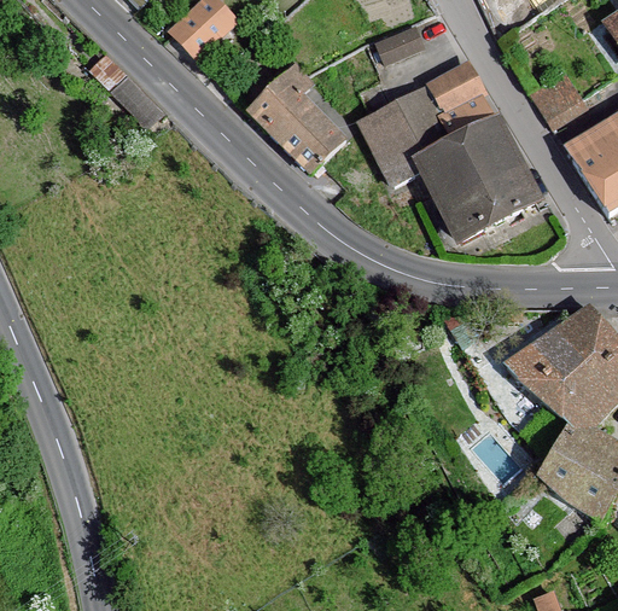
[(202,0),(169,33),(196,60),(239,18),(220,0),(202,0)]
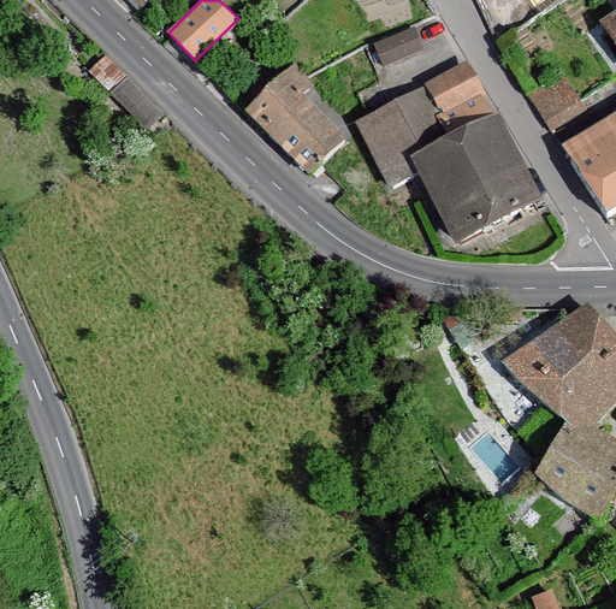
[(525,0),(534,12),(554,0),(525,0)]
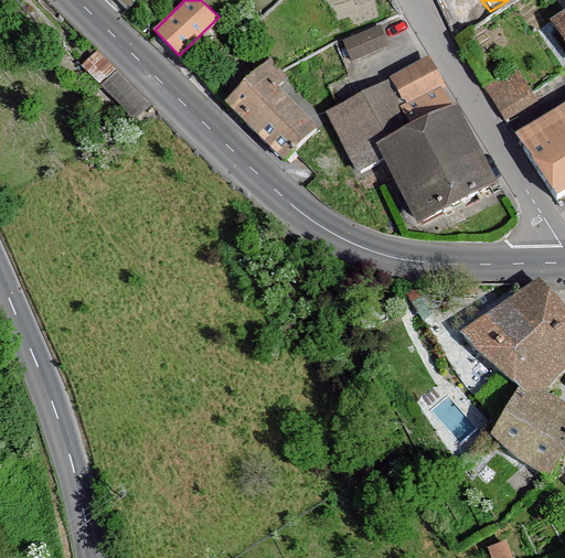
[(564,10),(551,21),(564,43),(564,10)]
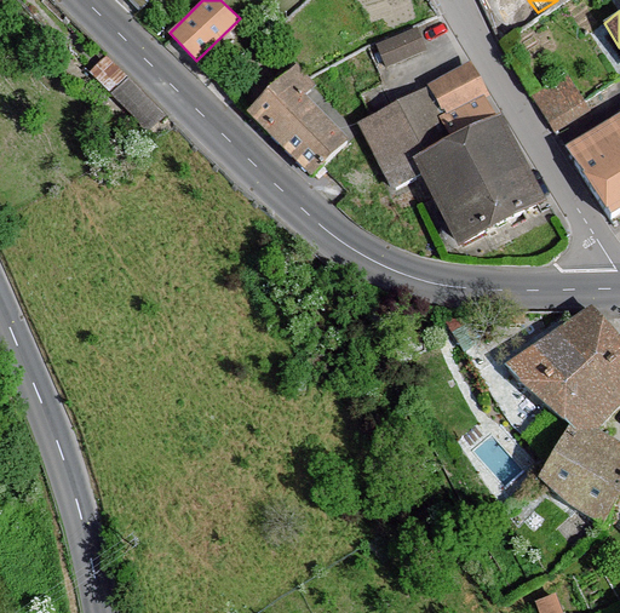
[(418,23),(377,41),(386,64),(428,46),(418,23)]
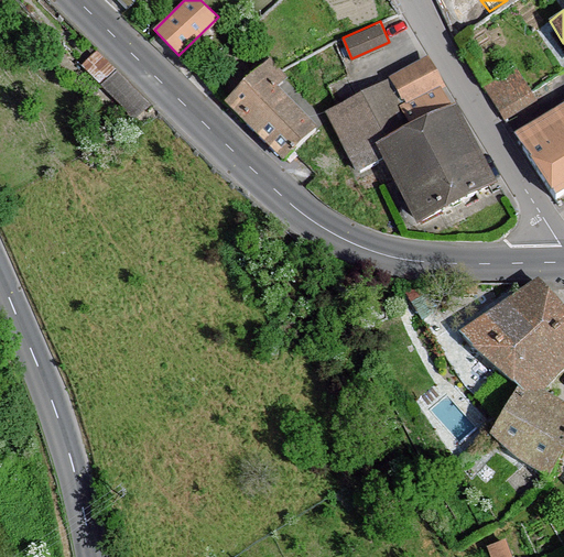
[(418,226),(497,185),(455,105),(451,106),(441,87),(445,85),(429,54),(325,110),(358,172),(380,160),(418,226)]
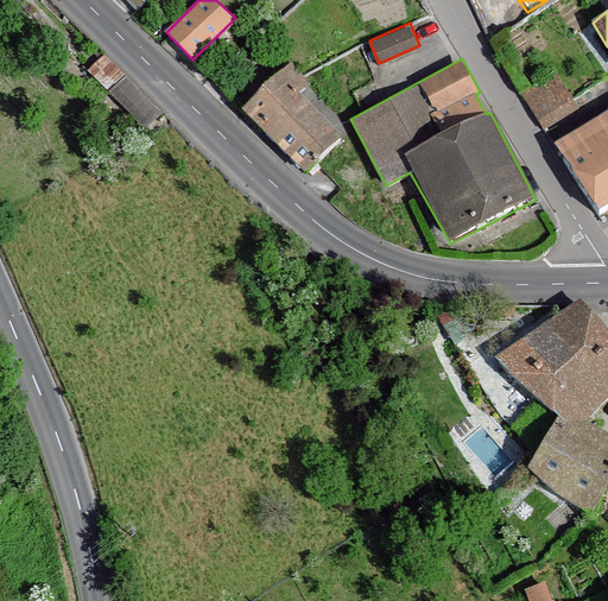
[(310,80),(290,59),(240,109),(304,174),(343,135),(298,92),(310,80)]
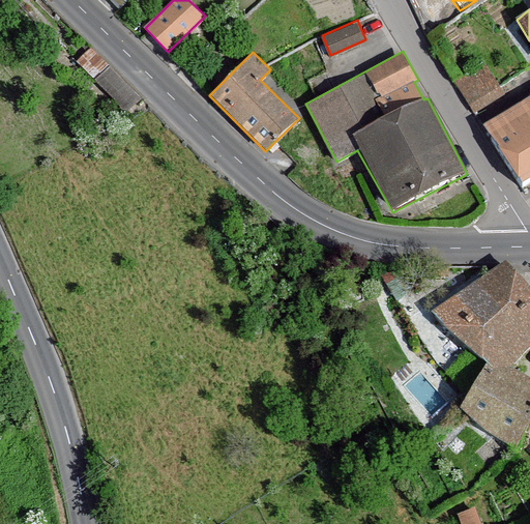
[(529,95),(481,125),(522,190),(529,184),(529,95)]
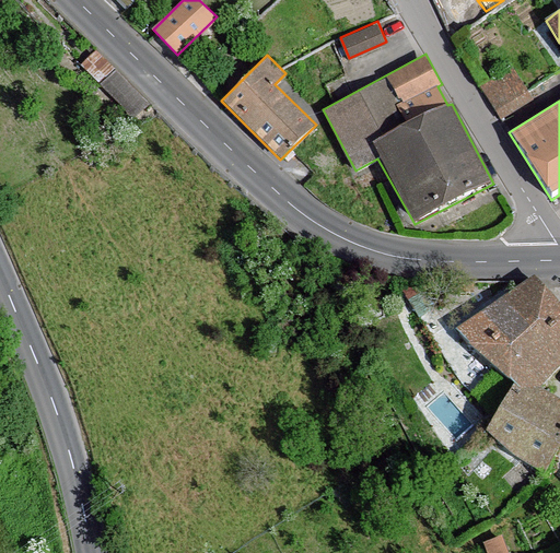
[(546,468),(559,443),(559,399),(540,388),(559,368),(559,302),(539,277),(464,329),(516,381),(492,430),(517,451),(546,468)]
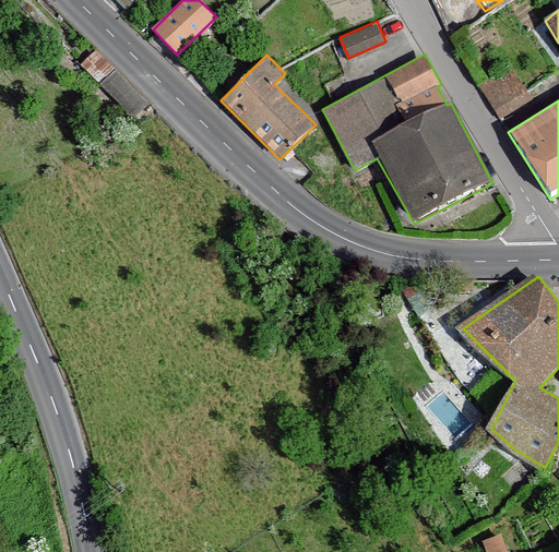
[(510,551),(503,532),(485,540),(489,551),(510,551)]
